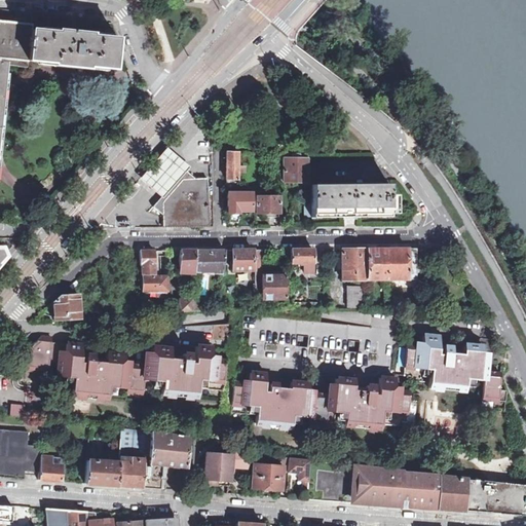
[(0,64),(27,67),(27,61),(47,63),(114,70),(116,46),(117,39),(30,31),(31,26),(11,24),(0,22),(0,64)]
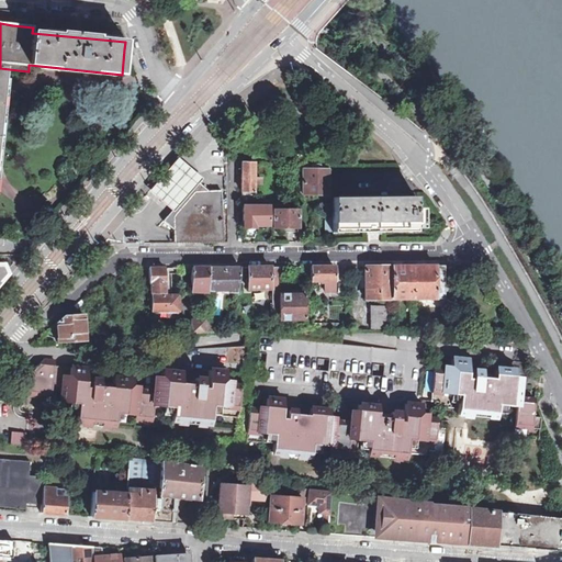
[(179,158),(150,191),(164,202),(173,211),(198,183),(202,178),(192,169),(179,158)]
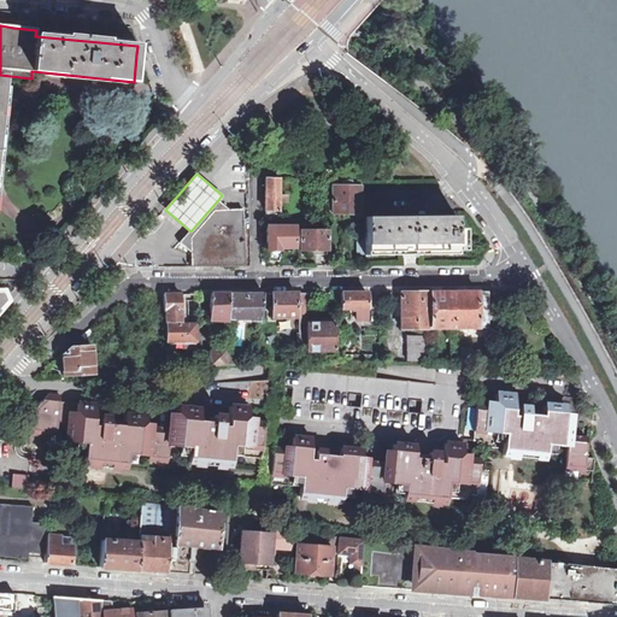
[(265,219),(277,221),(278,203),(287,203),(287,195),(278,195),(280,178),(266,177),(265,219)]
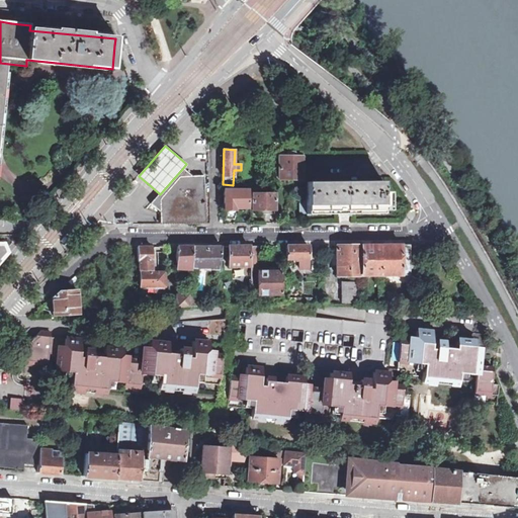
[(276,162),(276,180),(300,180),(300,156),(279,156),(279,162),(276,162)]
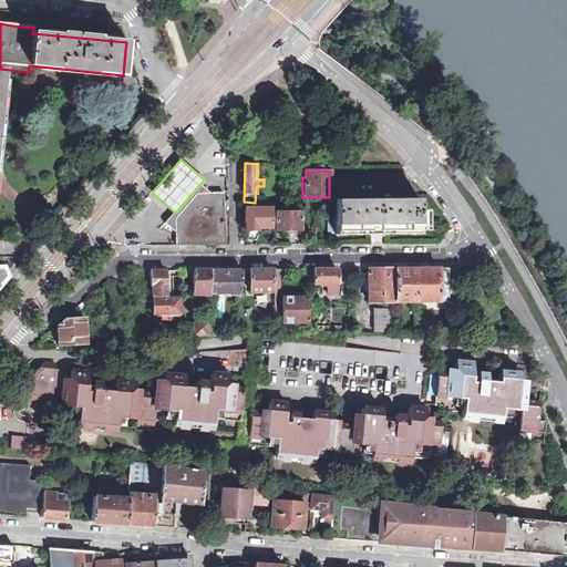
[(176,230),(177,245),(227,245),(225,192),(210,193),(199,185),(175,213),(163,224),(176,230)]
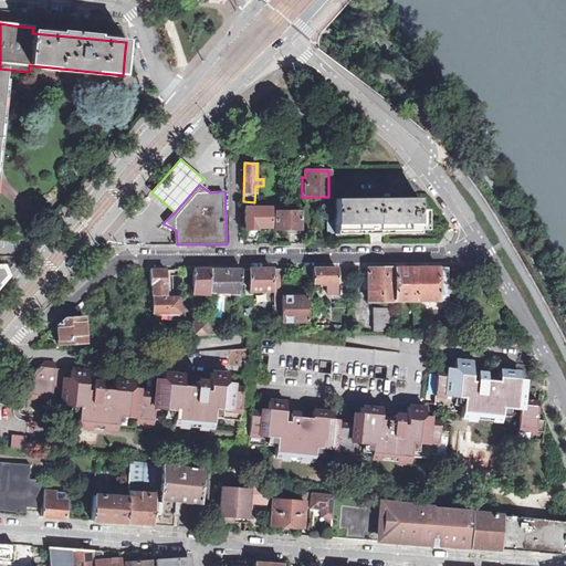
[(335,233),(419,233),(419,230),(418,209),(418,198),(334,199),(335,233)]
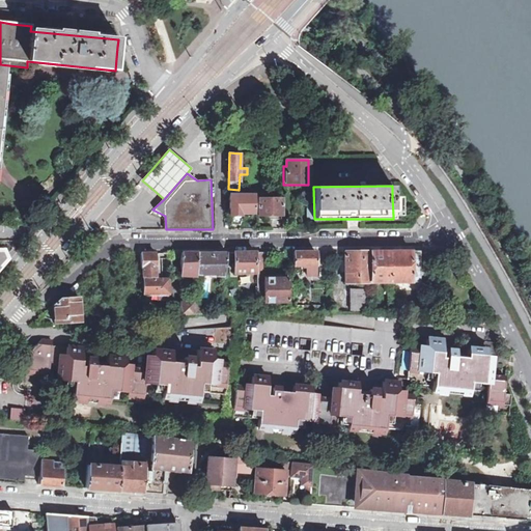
[(280,194),(258,194),(258,215),(280,215),(280,197),(280,194)]
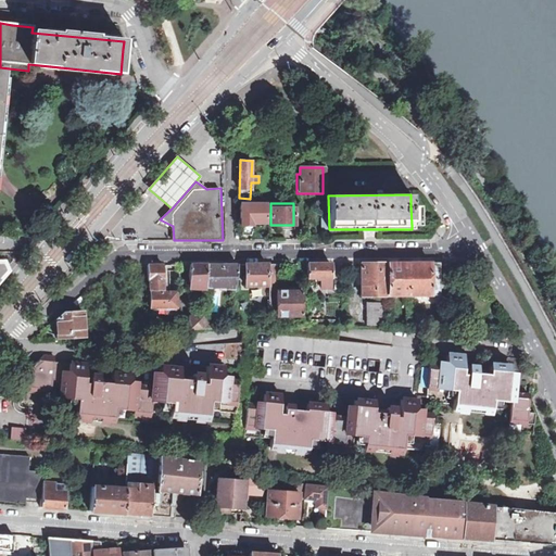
[(253,223),(266,223),(266,204),(241,204),(241,226),(253,226),(253,223)]
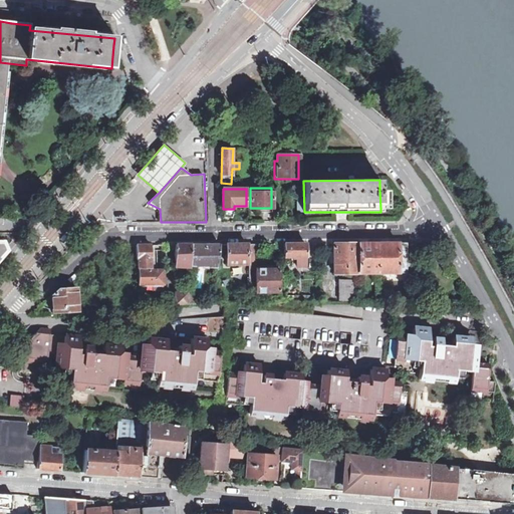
[(359,274),(358,243),(334,244),(334,274),(359,274)]
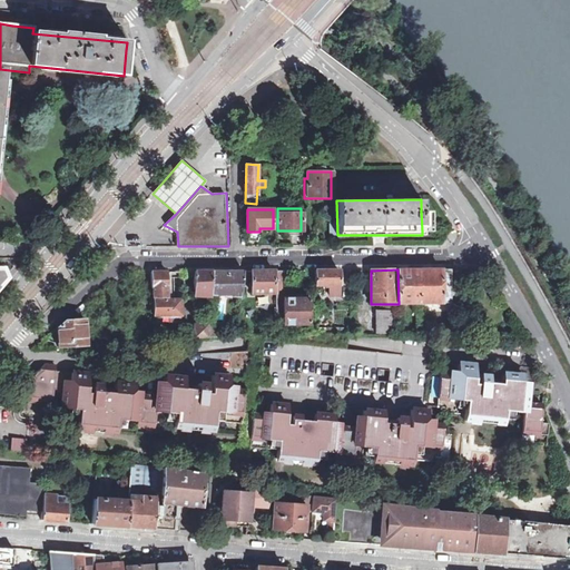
[(451,285),(451,269),(397,269),(399,304),(451,303),(451,285)]
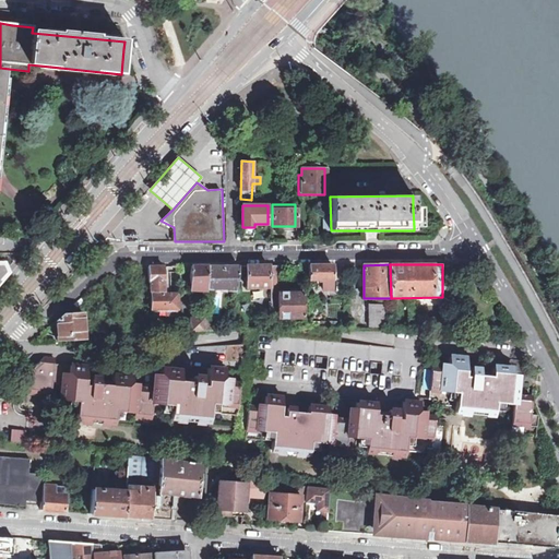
[(206,289),(237,293),(238,265),(207,266),(206,289)]
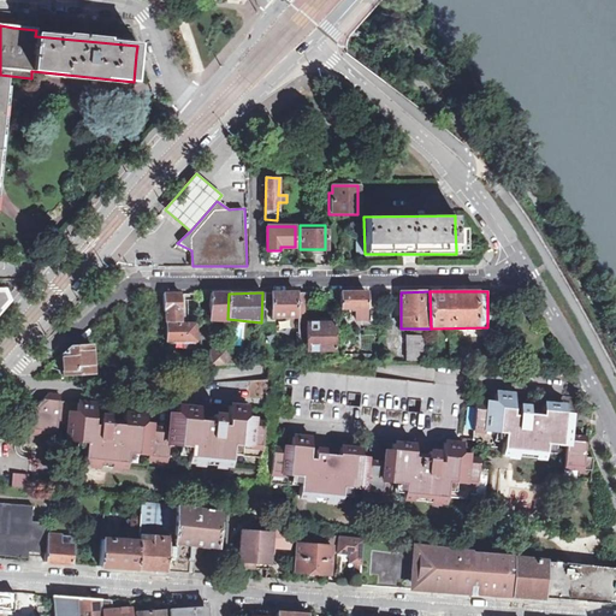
[(295,348),(306,348),(304,292),(272,292),(272,318),(297,318),(297,333),(295,333),(295,348)]
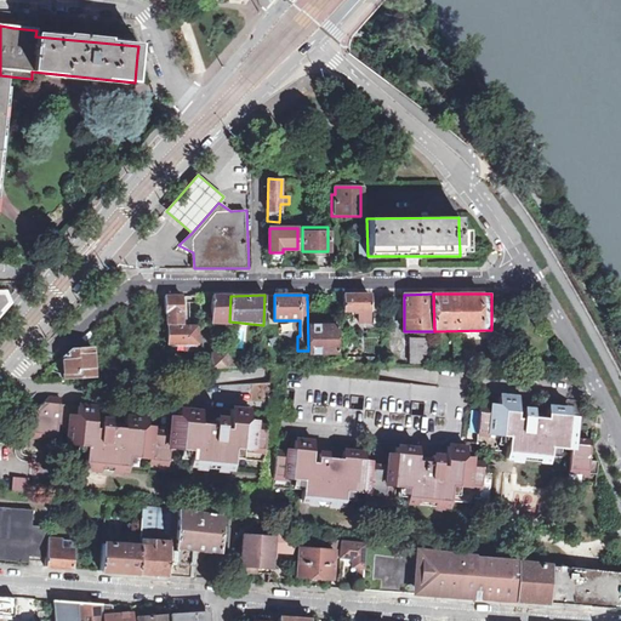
[(357,323),(369,323),(369,295),(342,295),(342,311),(357,311),(357,323)]
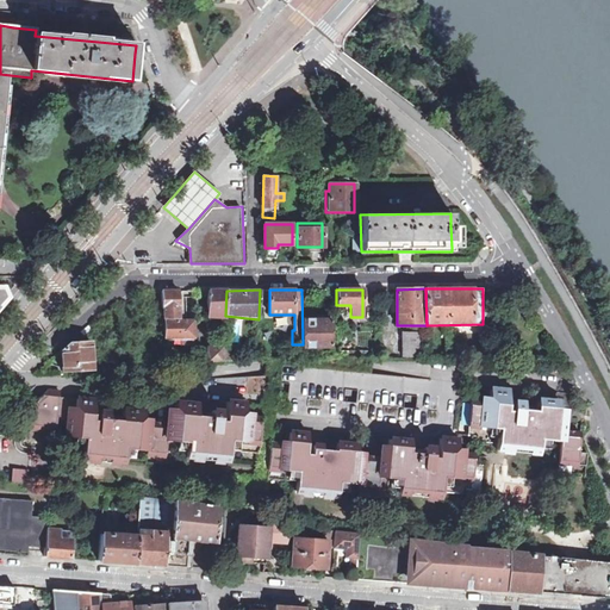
[(165,317),(179,317),(179,291),(163,291),(163,309),(165,317)]
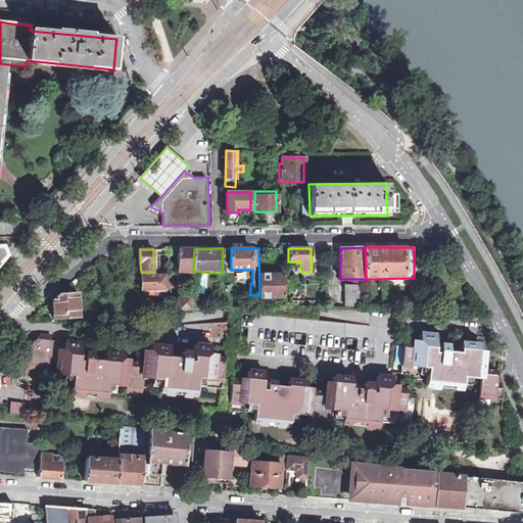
[(183,271),(193,271),(194,249),(179,249),(178,278),(183,278),(183,271)]
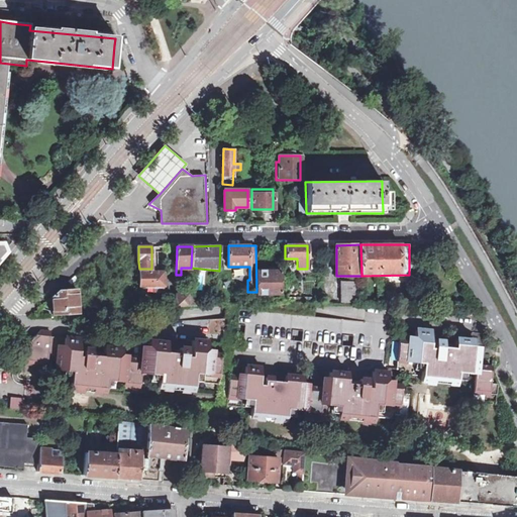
[(165,291),(164,272),(139,272),(139,287),(153,287),(153,292),(165,291)]
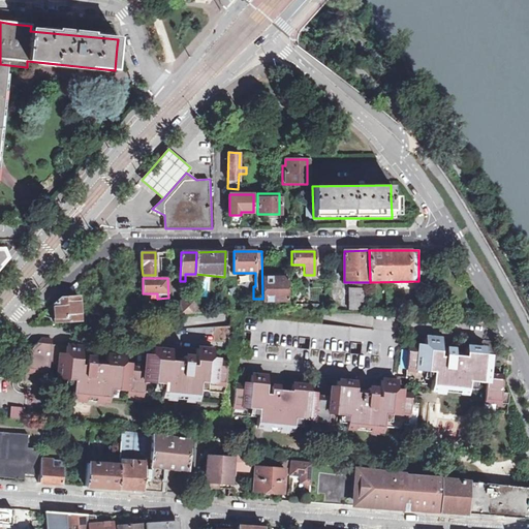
[(286,300),(286,278),(263,278),(265,301),(286,300)]
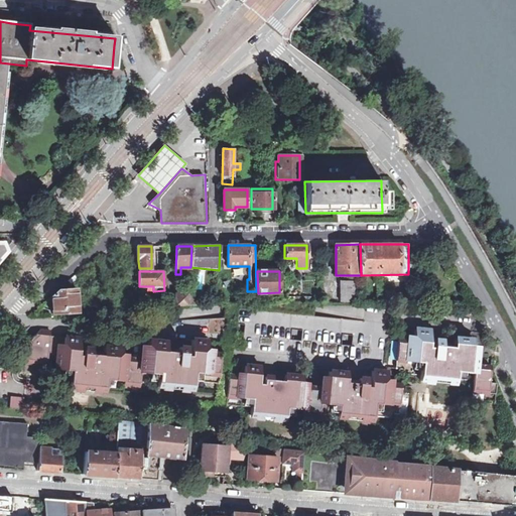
[(359,301),(359,281),(340,281),(340,302),(359,301)]
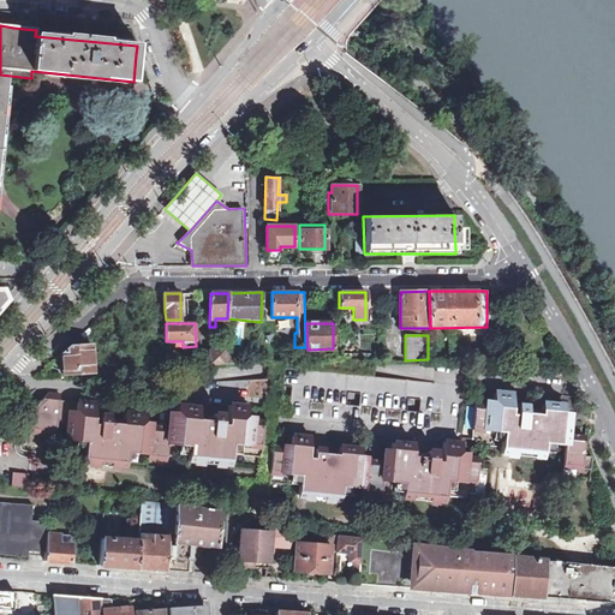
[(64,375),(93,374),(91,357),(91,345),(70,346),(63,354),(64,375)]
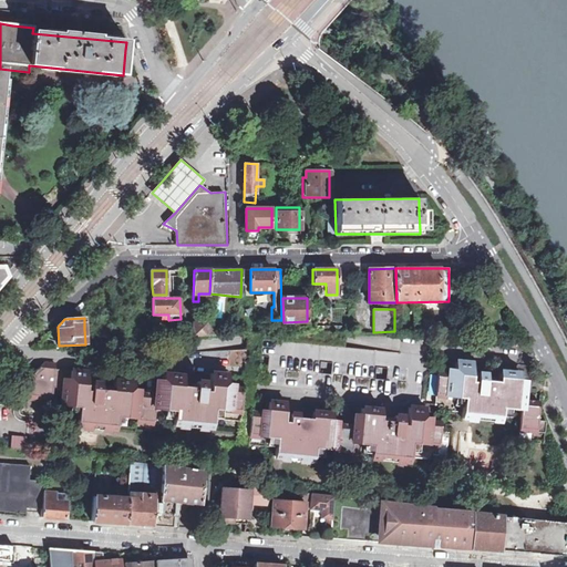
[(192,337),(207,336),(207,325),(207,321),(193,322),(193,323),(192,337)]
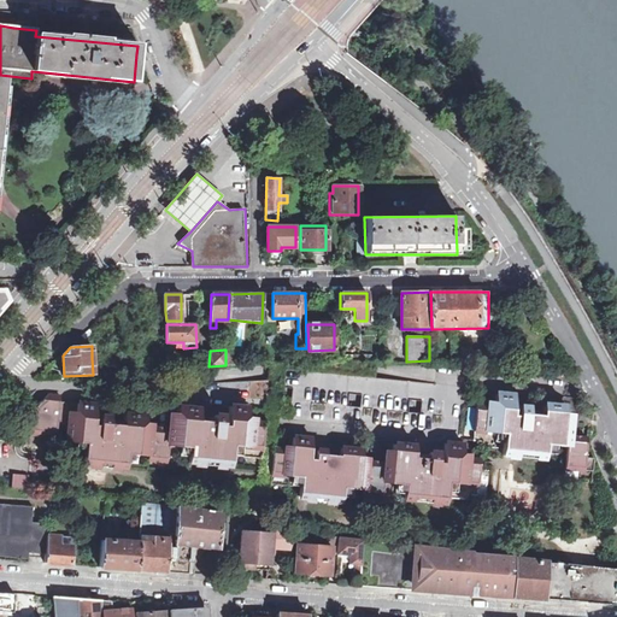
[(199,368),(209,366),(210,352),(199,352),(199,368)]
